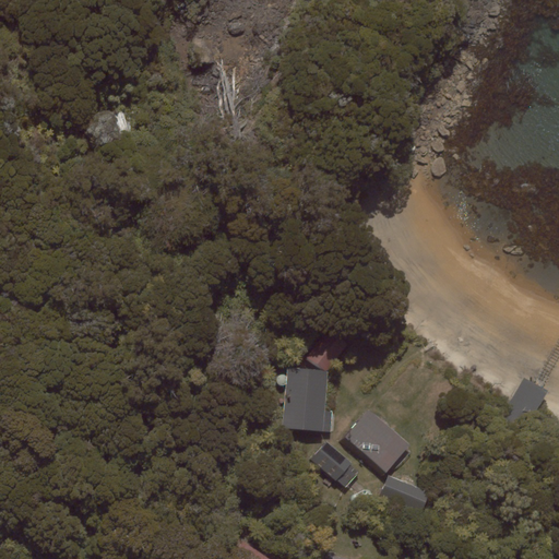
[(288,368),(284,427),(323,430),(328,370),(288,368)]
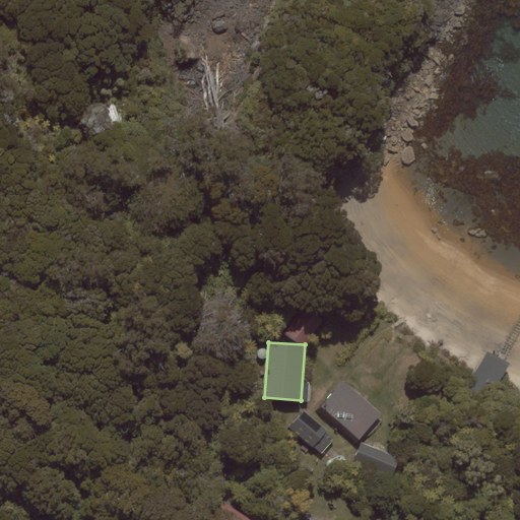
[(344,380),(321,407),(360,440),(383,413),(344,380)]
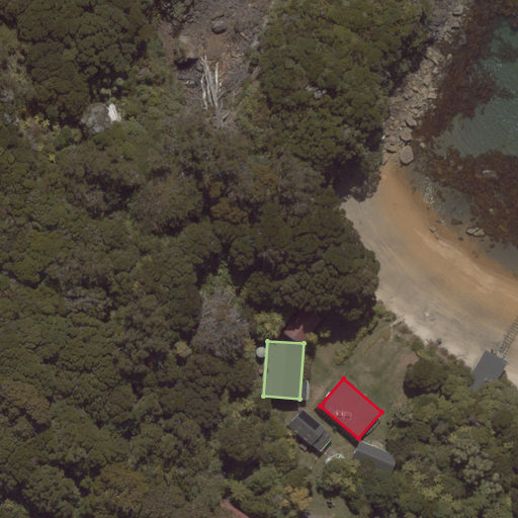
[(334,437),(303,411),(289,426),(321,453),(334,437)]
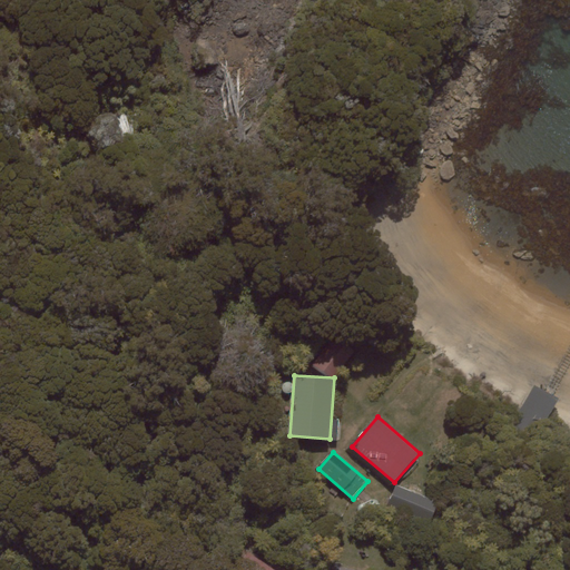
[(439,503),(395,484),(384,510),(428,528),(439,503)]
